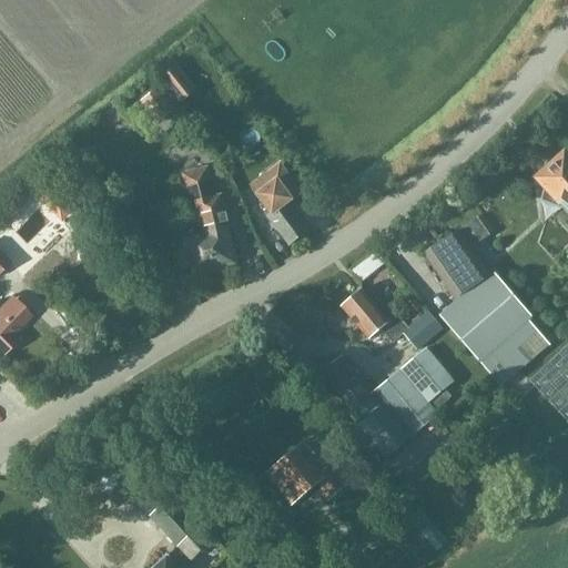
[(176,67),(160,80),(179,104),(191,95),(182,84),(188,81),(176,67)]
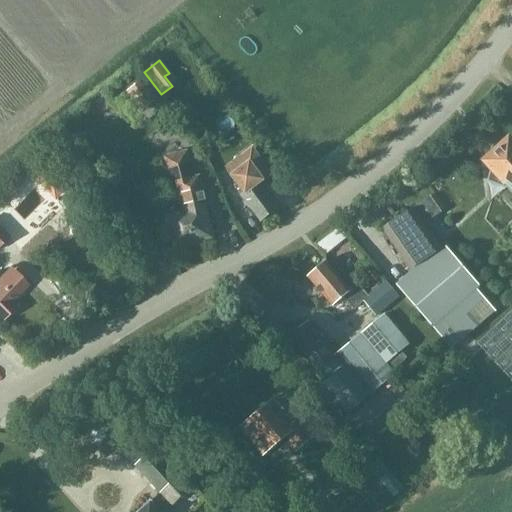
[(142,80),(126,92),(141,111),(156,99),(142,80)]
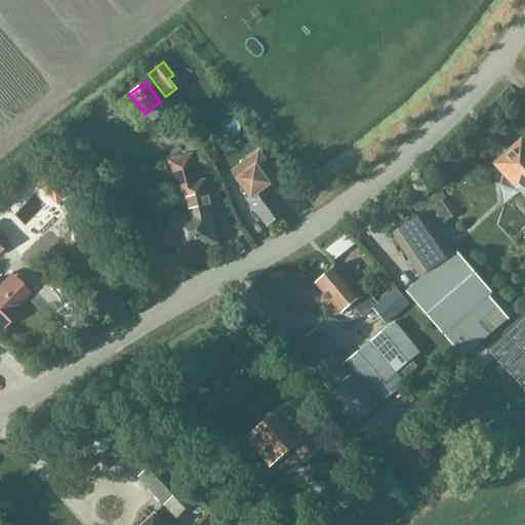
[(491,165),(502,176),(499,186),(517,192),(520,187),(524,190),(524,143),(521,138),(491,165)]
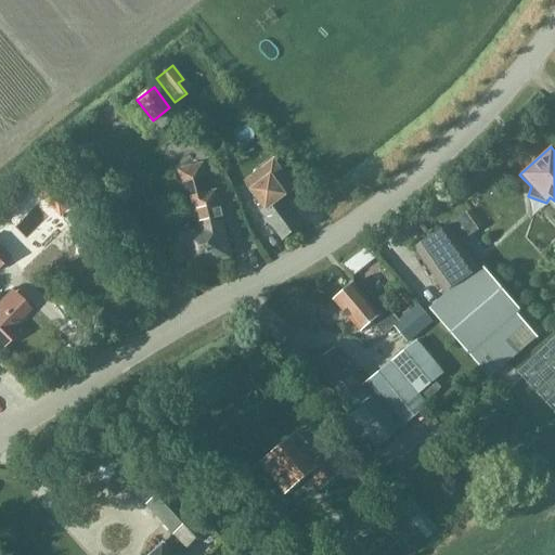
[(265,165),(244,180),(249,188),(267,210),(261,215),(281,241),(298,228),(300,226),(282,199),(281,198),(294,189),(272,159),(265,165)]
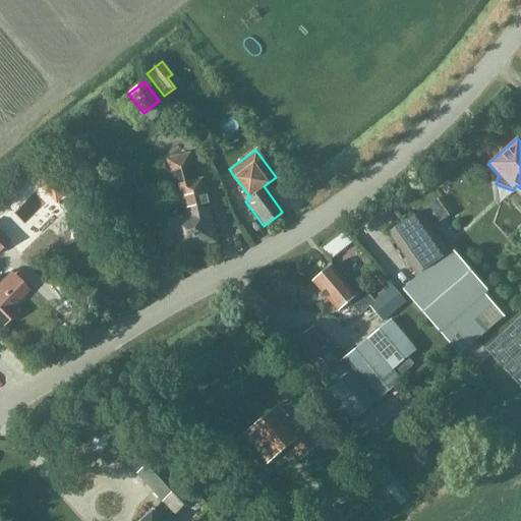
[(208,246),(207,245),(207,242),(217,240),(201,179),(195,180),(188,155),(165,161),(172,189),(178,187),(184,213),(165,218),(174,254),(208,246)]
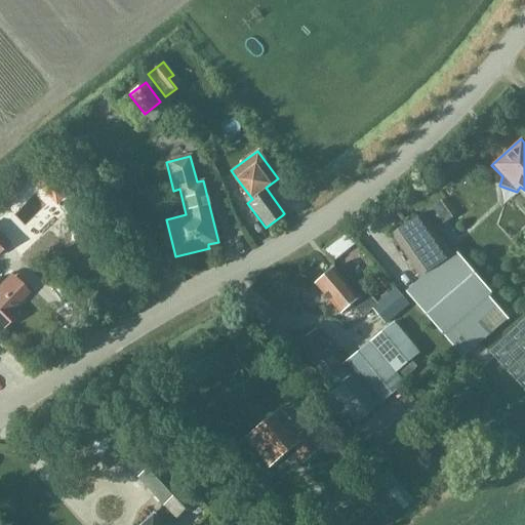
[(49,169),(45,173),(65,194),(69,190),(49,169)]
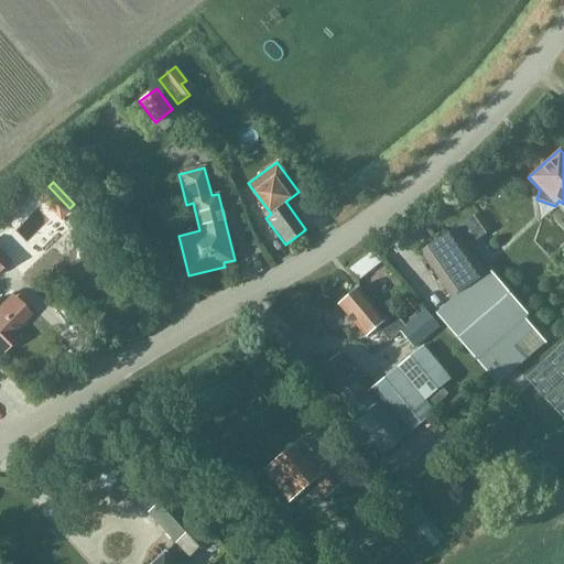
[(472,219),(423,251),(433,266),(454,296),(486,275),(480,266),(466,245),(489,230),(491,228),(481,213),(472,219)]
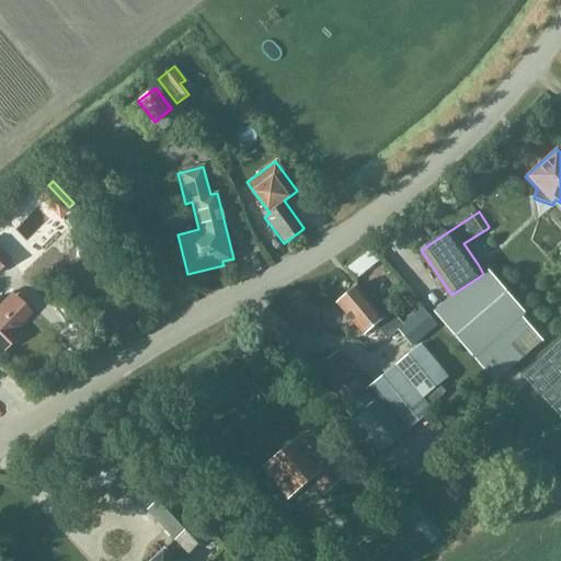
[(23,245),(15,238),(0,222),(0,241),(13,255),(23,245)]
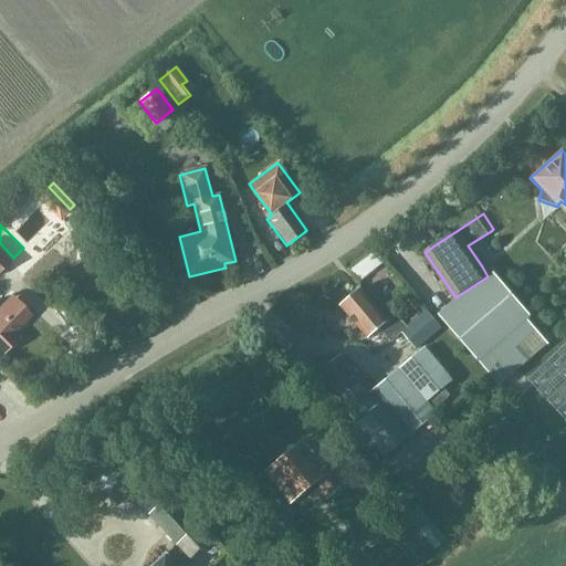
[(359,282),(384,262),(375,250),(349,271),(359,282)]
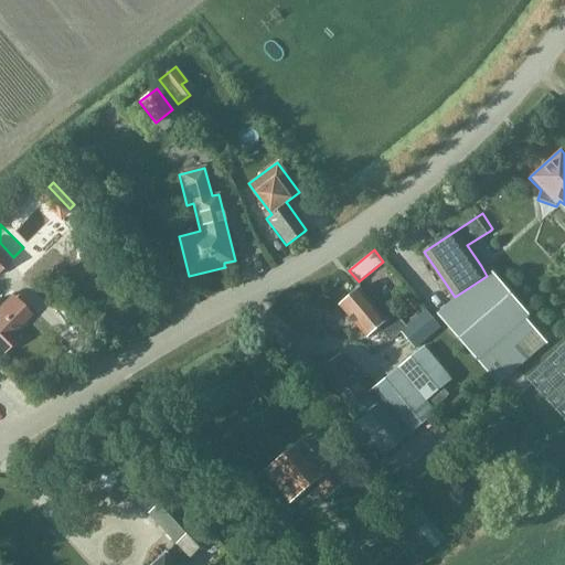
[(0,272),(6,266),(9,263),(0,253),(0,272)]
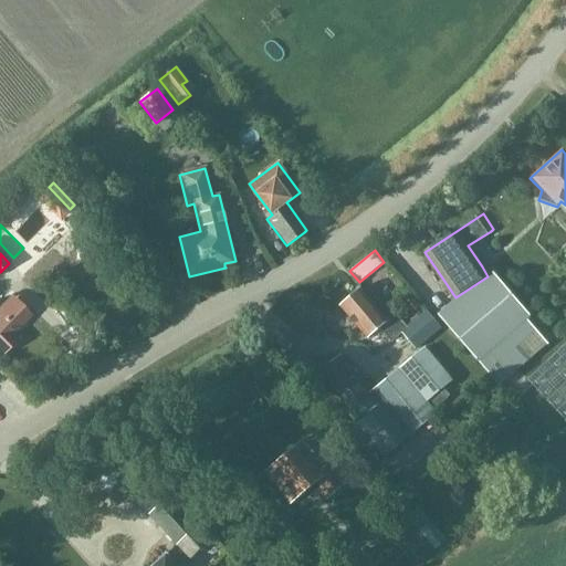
[(500,386),(549,344),(528,318),(532,315),(496,276),(440,318),(478,362),(500,386)]
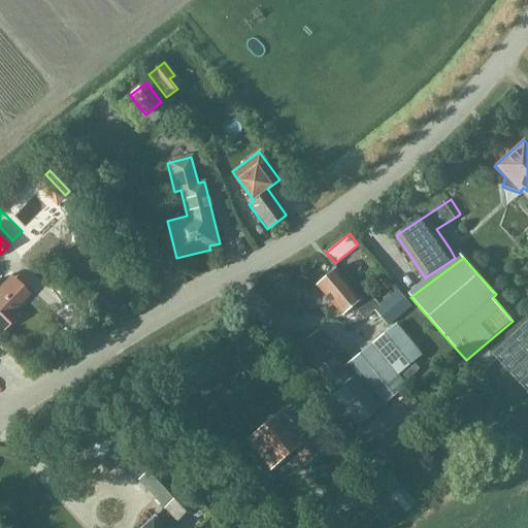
[(388,325),(410,306),(398,291),(380,306),(367,292),(360,298),(352,290),(347,283),(336,270),(317,287),(342,317),(354,306),(366,321),(376,311),(388,325)]
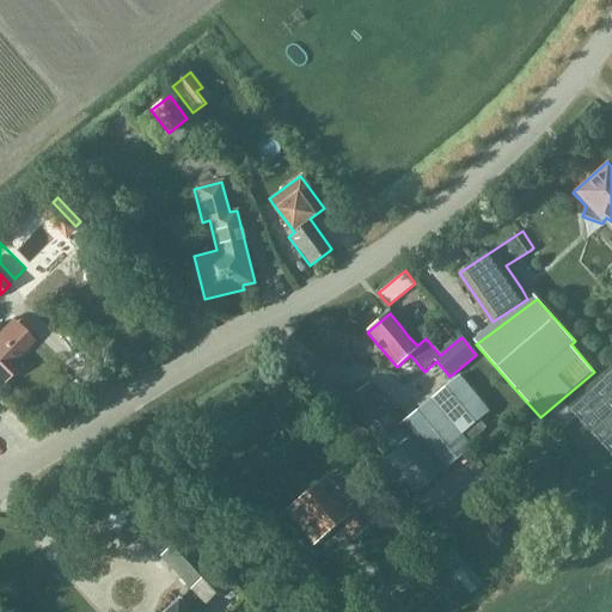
[(11,365),(34,342),(32,341),(32,342),(11,320),(11,322),(0,331),(0,384),(1,386),(18,368),(17,368),(17,369),(11,365)]
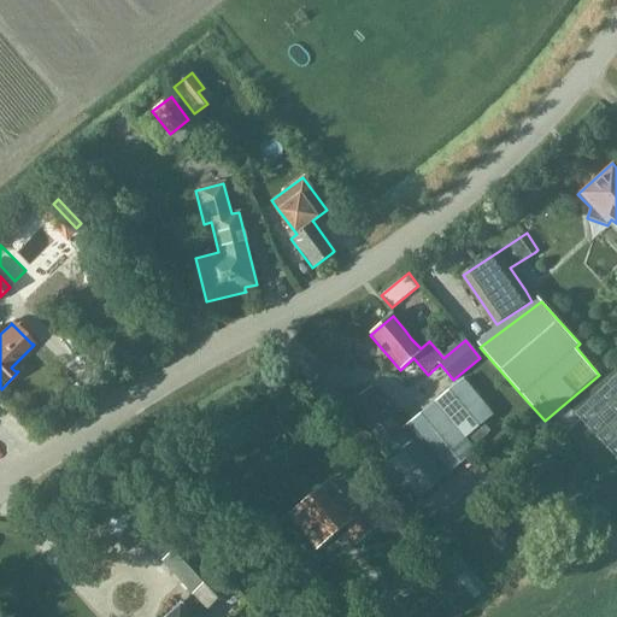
[(412,323),(405,330),(411,339),(419,331),(412,323)]
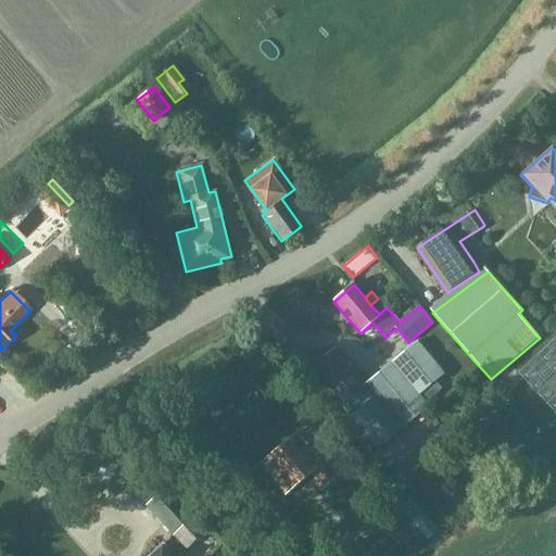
[(555,412),(555,340),(519,375),(555,413),(555,412)]
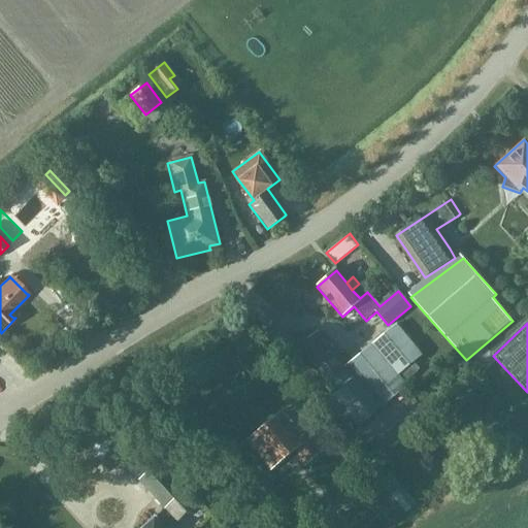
[(397,375),(421,356),(396,326),(347,367),(356,378),(333,395),(360,427),(407,388),(397,375)]
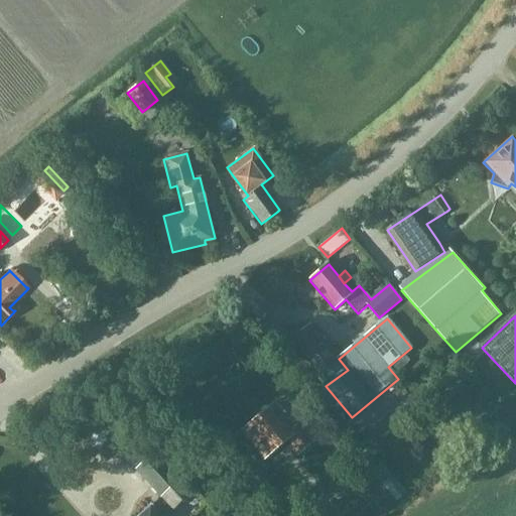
[(348,370),(339,359),(311,326),(290,343),(326,386),(348,370)]
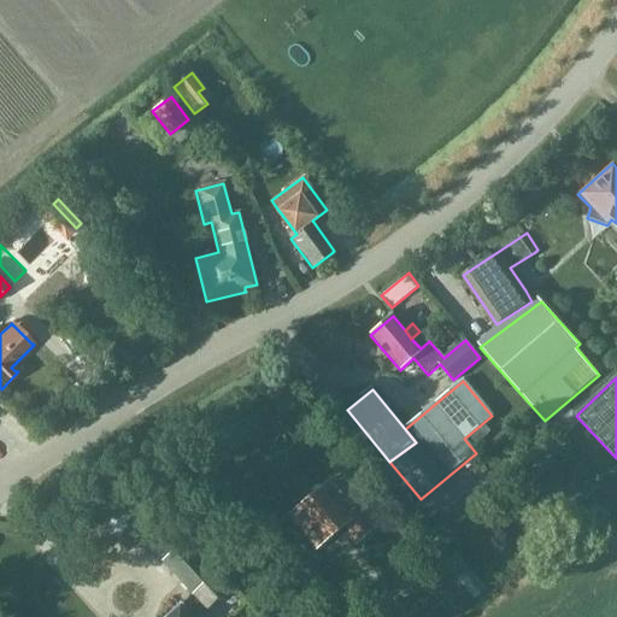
[(545,448),(527,462),(542,482),(540,485),(569,521),(591,504),(545,448)]
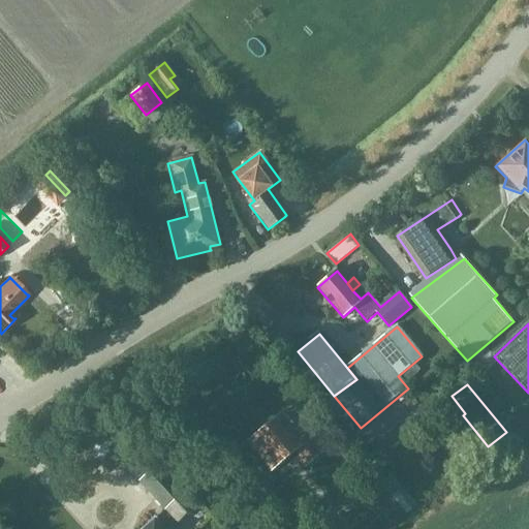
[(274,471),(297,453),(300,457),(303,459),(307,461),(311,461),(315,460),(319,458),(325,453),(303,427),(301,428),(290,415),(288,412),(286,413),(286,414),(274,425),(272,426),(274,428),(267,433),(266,431),(263,433),(265,433),(251,444),(251,443),(249,444),(250,446),(251,446),(272,471),(273,473),(275,472),(274,471)]
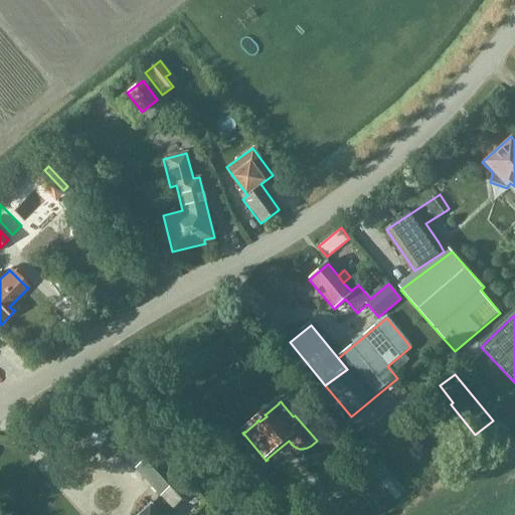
[(160,497),(180,480),(154,451),(135,469),(160,497)]
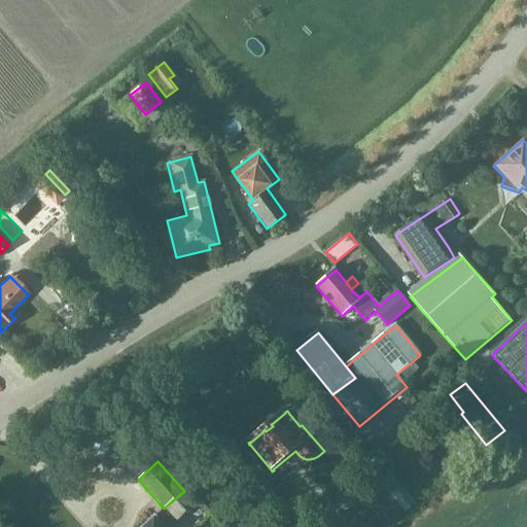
[(164,526),(155,517),(154,515),(152,517),(141,526),(164,526)]
